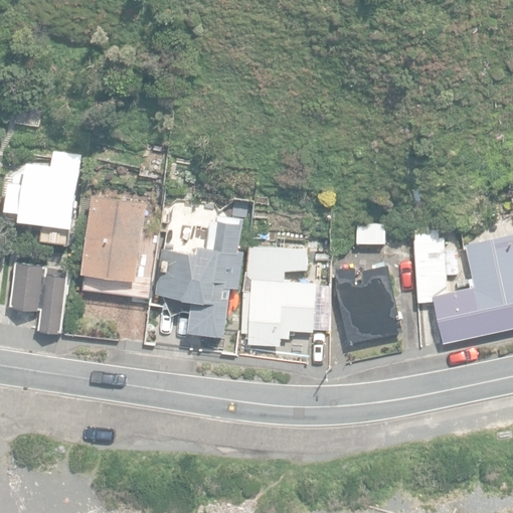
[(145,171),(160,174),(165,149),(150,146),(145,171)]
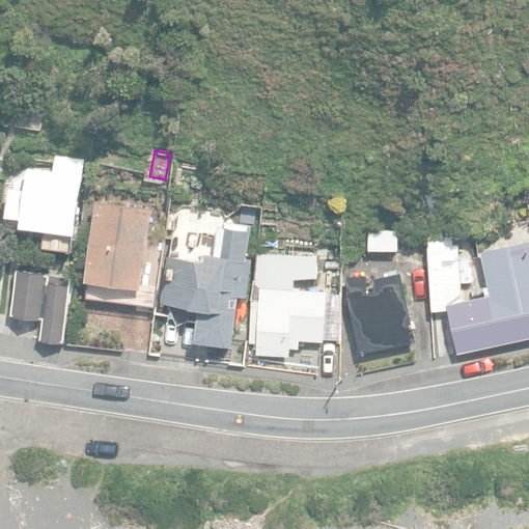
[(48,239),(72,242),(83,160),(54,156),(51,172),(26,169),(24,190),(8,188),(4,218),(20,220),(19,229),(49,233),(48,239)]
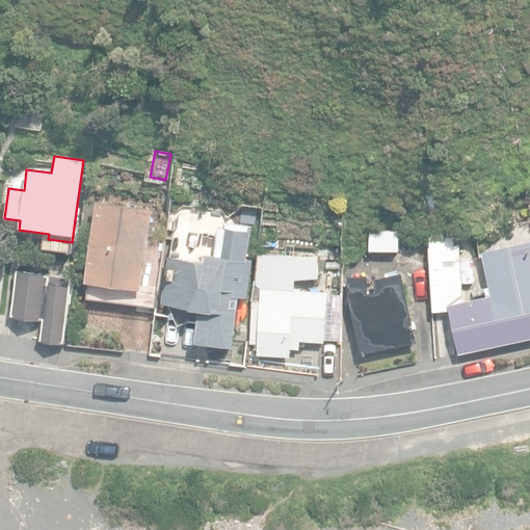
[(88,294),(134,300),(136,290),(141,291),(153,208),(95,201),(83,285),(89,285),(88,294)]
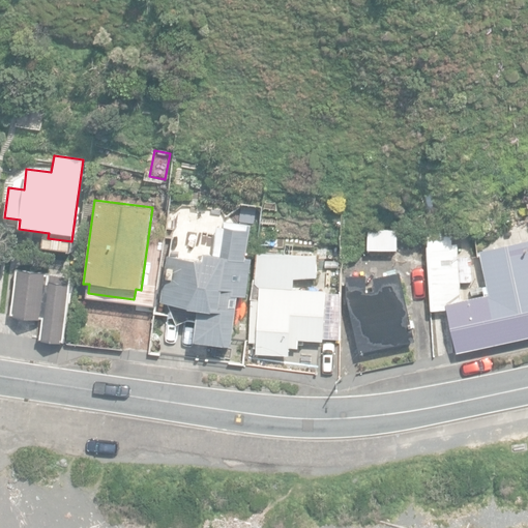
[(427,233),(441,234),(442,224),(427,223),(427,233)]
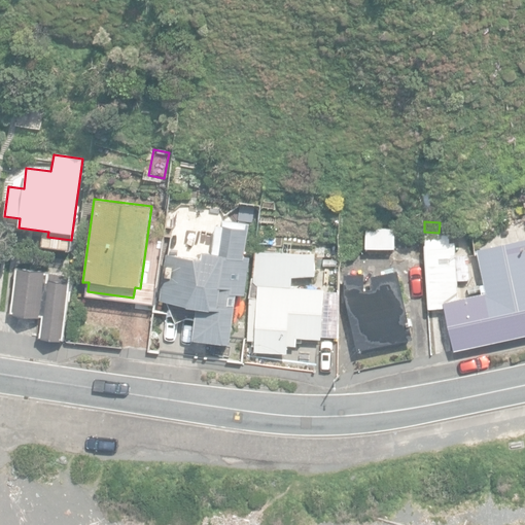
[(199,341),(230,346),(247,231),(222,228),(217,265),(166,256),(159,306),(203,313),(199,341)]
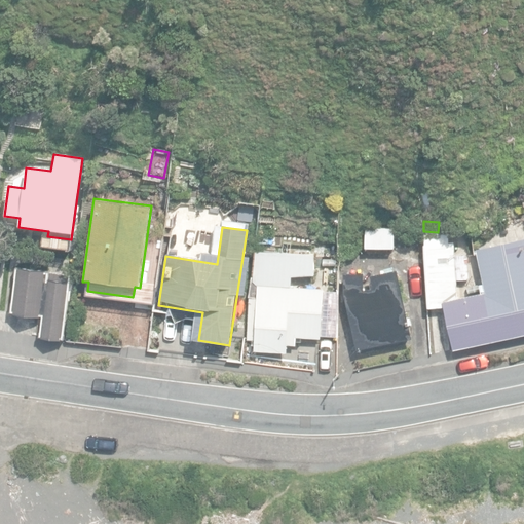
[(364,250),(391,251),(393,230),(365,229),(364,250)]
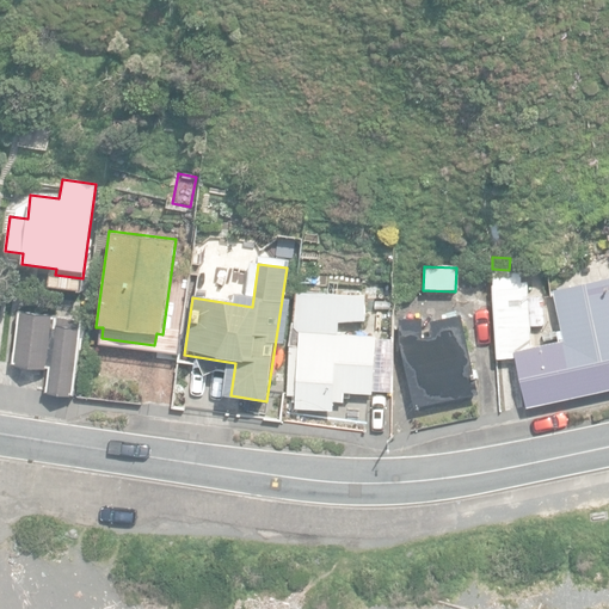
[(463,309),(479,308),(474,275),(459,277),(463,309)]
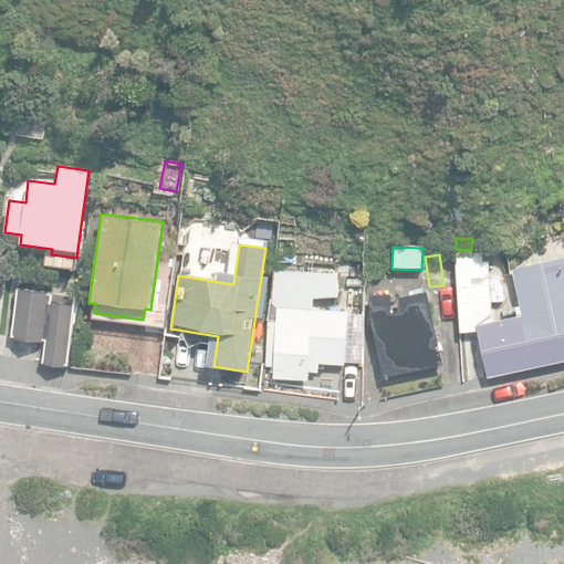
[(474,332),(487,378),(563,362),(563,257),(510,270),(518,309),(515,310),(517,315),(492,321),(487,262),(456,264),(459,332),(474,332)]
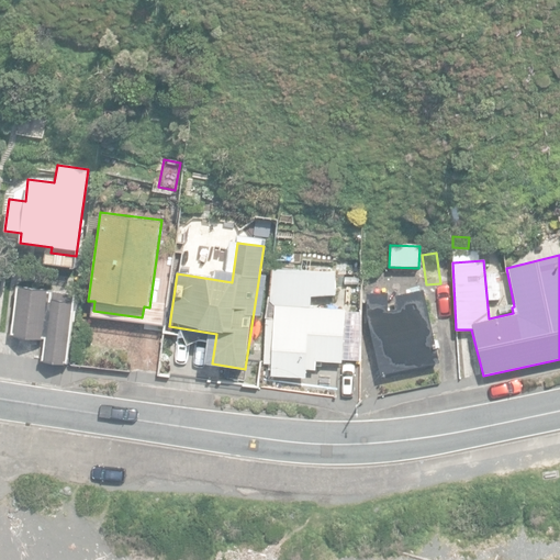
[(301,257),(301,271),(311,270),(311,257),(301,257)]
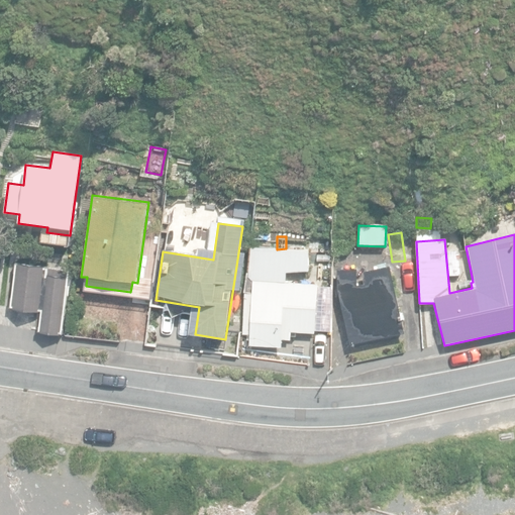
[(247,347),(281,348),(281,340),(289,340),(289,338),(295,338),(295,333),(314,334),(316,284),(286,282),(286,272),(307,273),(308,251),(247,249),(245,283),(251,283),(250,294),(243,293),(241,335),(246,336),(245,340),(247,340),(247,347)]
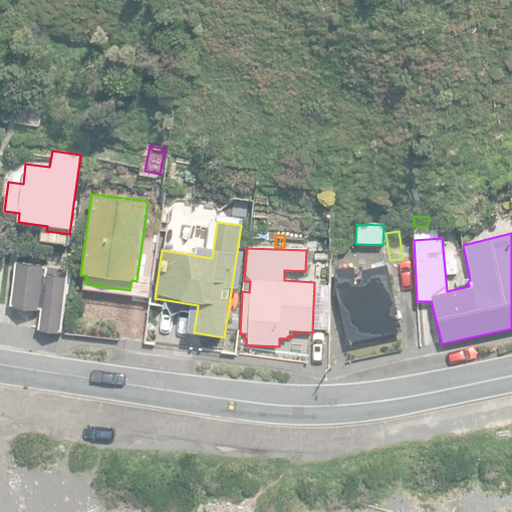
[(38,330),(60,332),(66,269),(46,267),(46,263),(14,260),(9,306),(40,308),(38,330)]
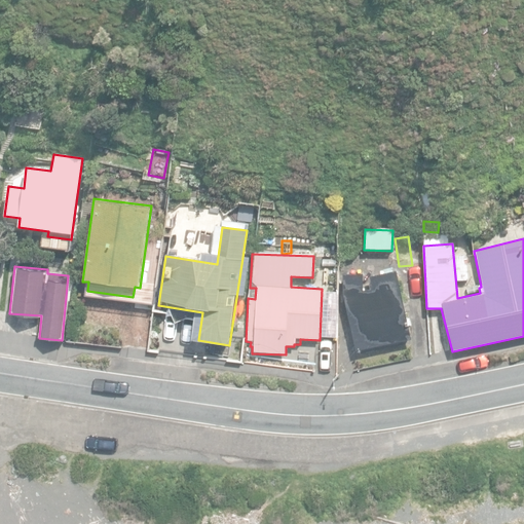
[(341,295),(353,351),(411,340),(396,271),(369,276),(370,284),(368,284),(370,290),(363,292),(363,275),(342,273),(341,295)]
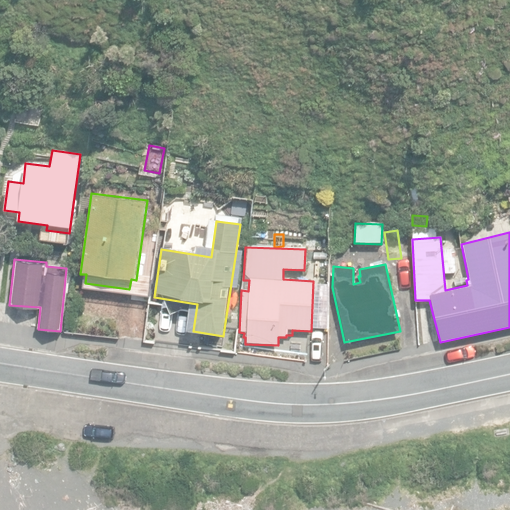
[(327,329),(328,285),(313,284),(312,328),(327,329)]
